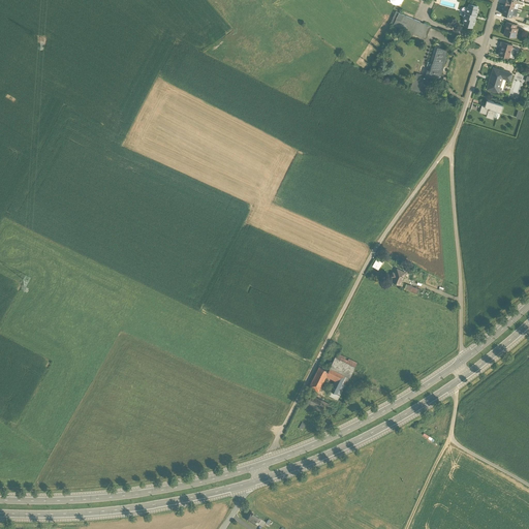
[(463,24),(469,26),(471,26),(472,23),(473,23),(475,18),(474,18),(475,13),(476,13),(477,8),(476,8),(477,5),(468,2),(467,5),(465,10),(464,10),(463,16),(464,16),(463,21),(464,21),(463,24)]
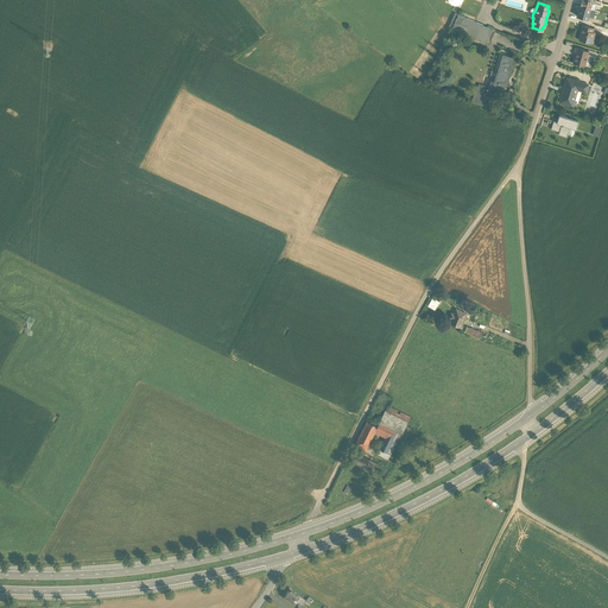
[(576,16),(588,18),(589,13),(593,13),(594,8),(580,5),(580,4),(576,16)]
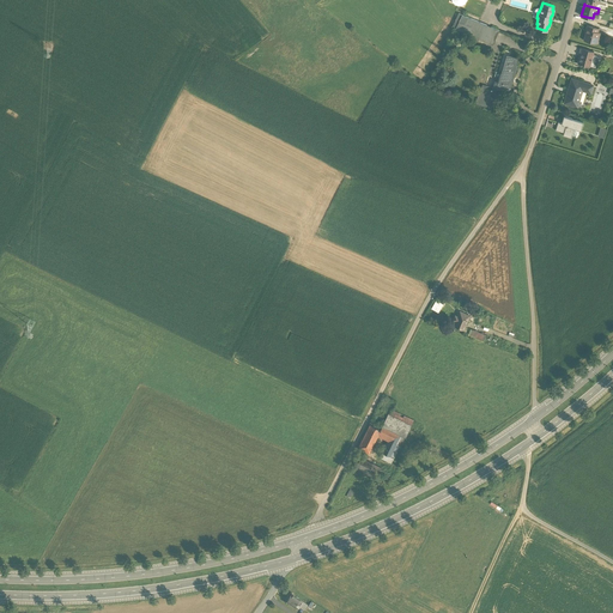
[(479,37),(493,43),(499,29),(459,12),(451,26),(474,35),(472,38),(478,41),(479,37)]
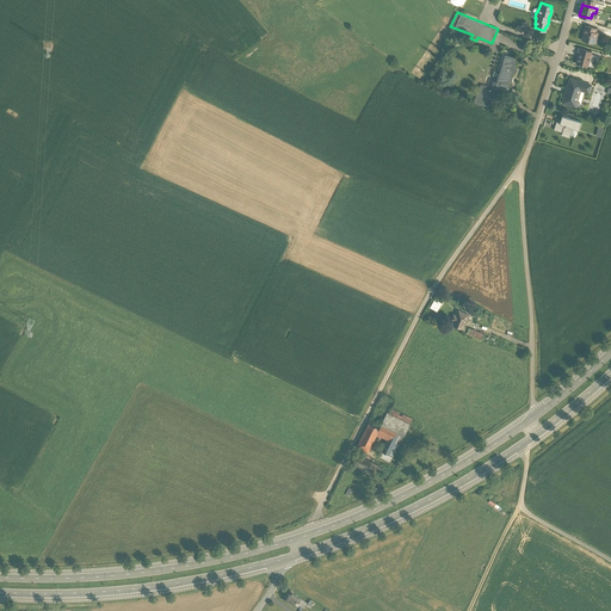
[(581,38),(596,43),(598,31),(596,31),(597,28),(585,23),(581,32),(582,32),(581,38)]
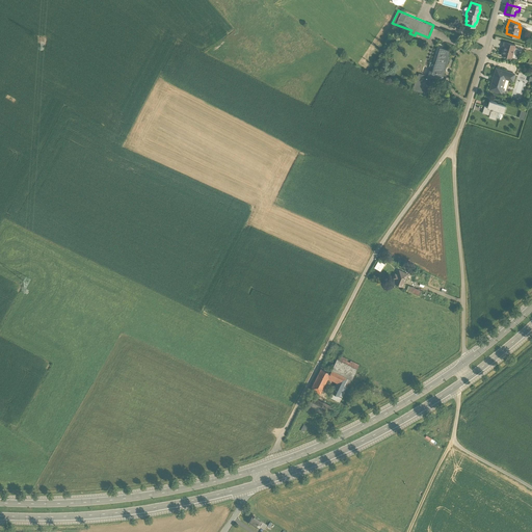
[(501,54),(511,57),(515,44),(503,40),(502,45),(503,45),(501,54)]
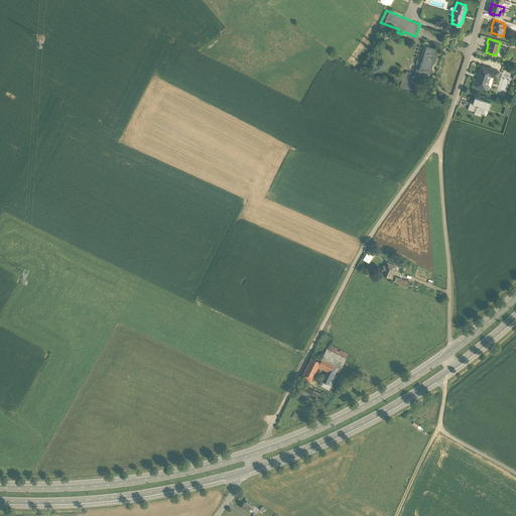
[(404,72),(400,86),(413,90),(418,73),(428,76),(435,53),(433,52),(435,47),(426,44),(421,59),(417,58),(416,62),(417,62),(414,72),(406,70),(405,72),(404,72)]
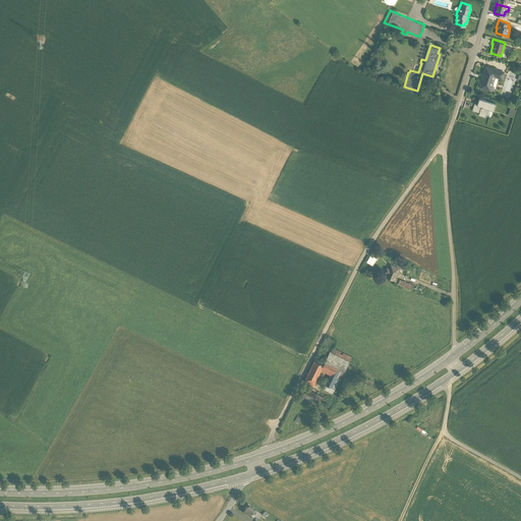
[(505,71),(485,65),(479,85),(490,90),(493,84),(494,84),(497,76),(503,78),(505,71)]
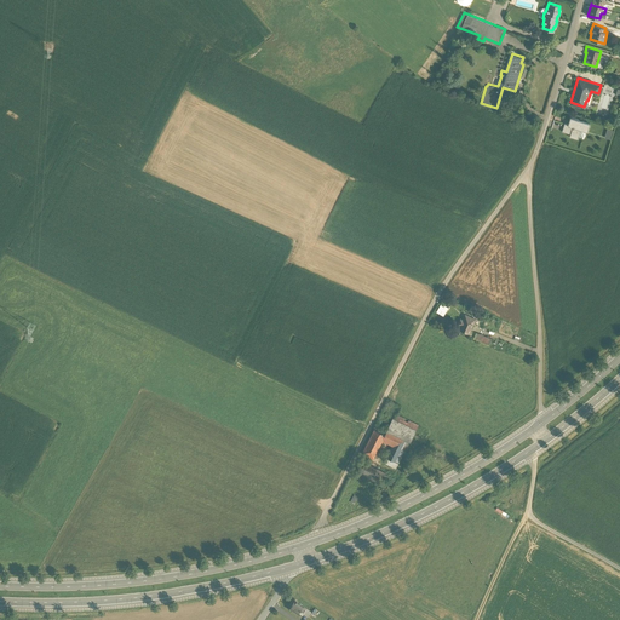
[(590,121),(570,115),(568,122),(564,121),(562,130),(569,132),(569,136),(578,138),(578,135),(581,136),(584,128),(586,130),(590,121)]
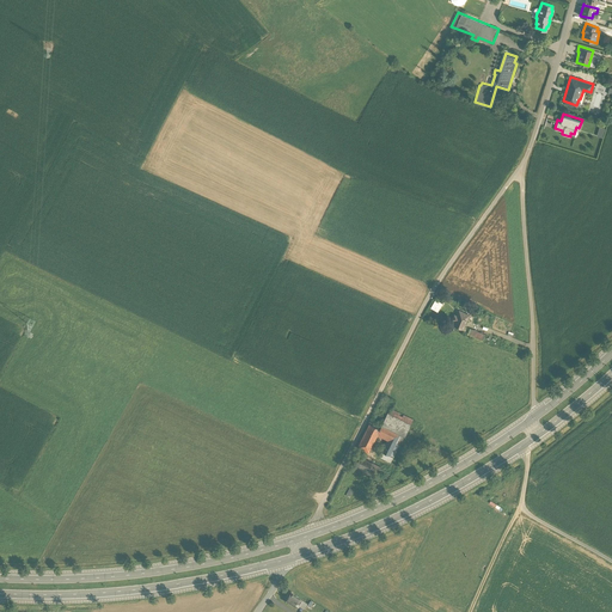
[(453,323),(463,328),(470,313),(459,308),(457,314),(454,313),(452,318),(454,319),(453,323)]
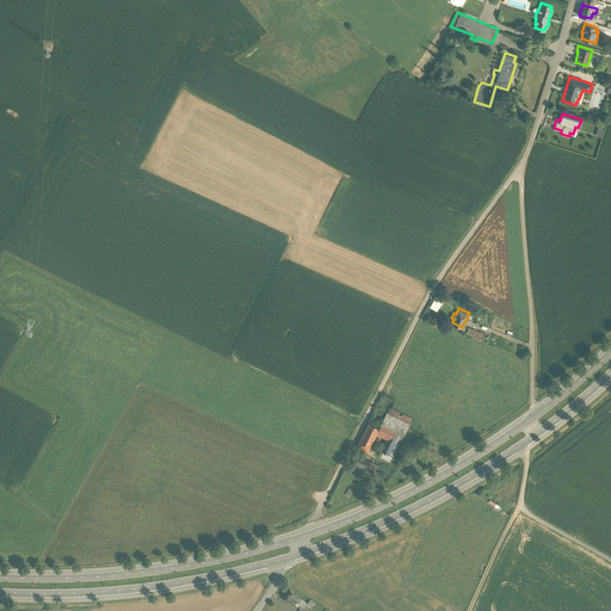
[(481,339),(485,332),(469,326),(466,333),(481,339)]
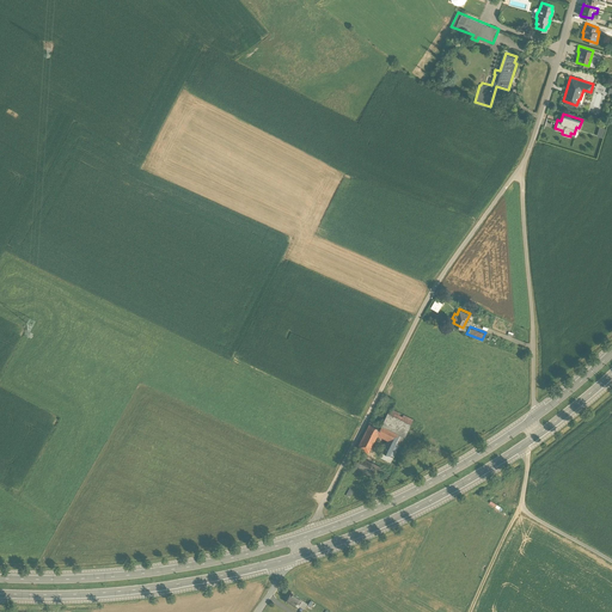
[(389,410),(387,411),(410,423),(412,417),(392,408),(390,411),(389,410)]
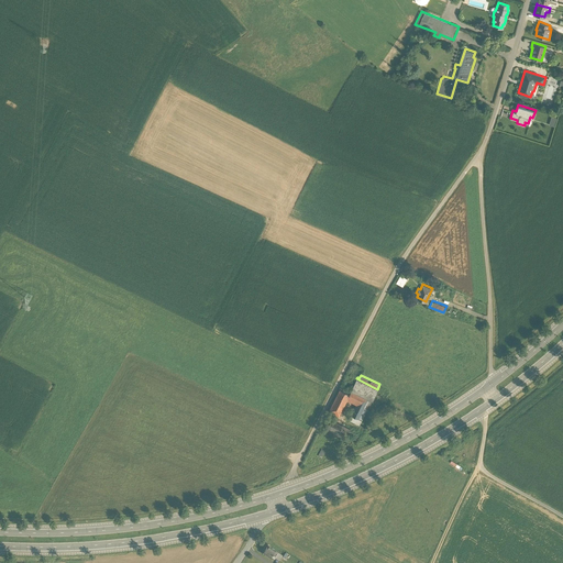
[(373,399),(377,389),(356,378),(350,393),(340,387),(329,409),(339,415),(348,398),(356,403),(349,418),(360,423),(372,399),(373,399)]
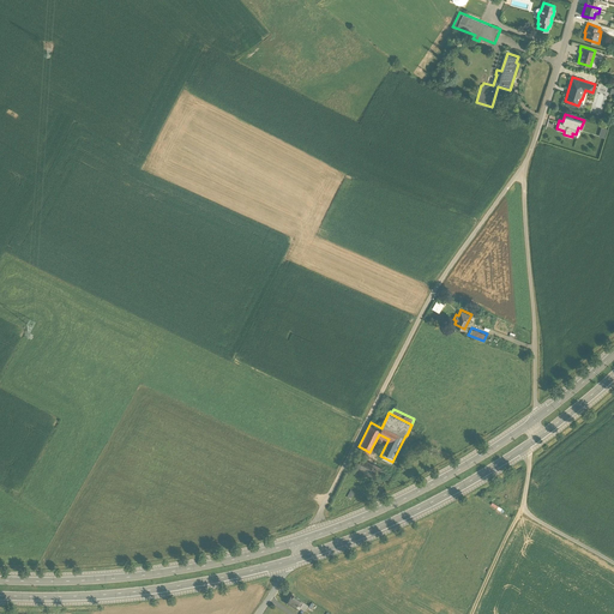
[(305,608),(308,603),(294,593),(293,594),(292,594),(290,595),(289,595),(287,597),(288,597),(287,600),(295,605),(298,602),(300,605),(305,608)]
